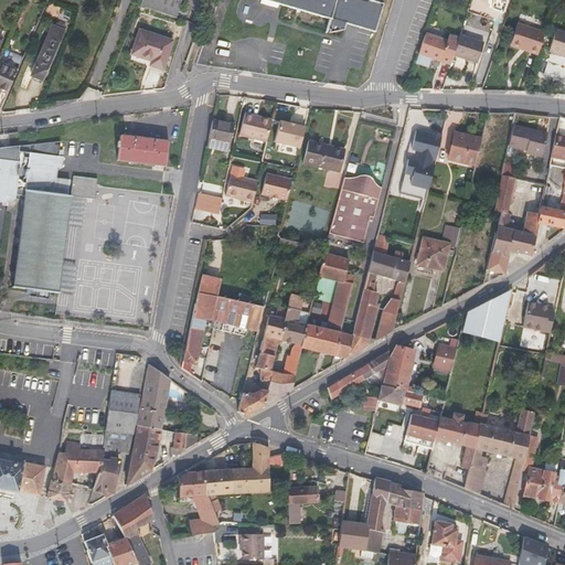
[(176,17),(181,1),(179,0),(141,0),(140,4),(176,17)]
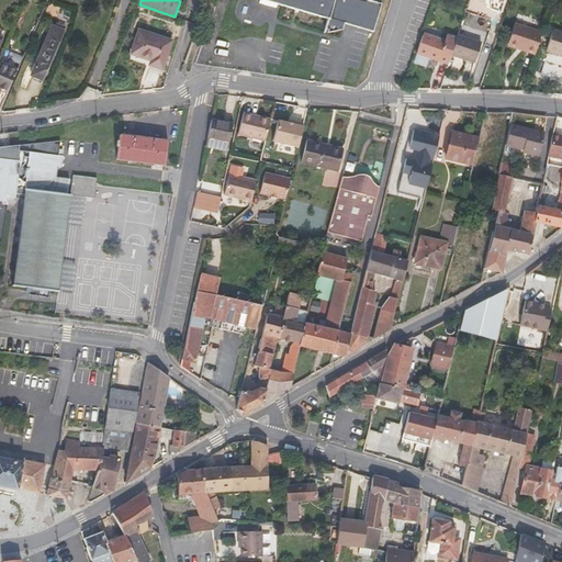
[(378,3),(370,1),(370,0),(260,0),(272,4),(274,0),(324,17),(319,30),(323,31),(322,34),(337,31),(339,22),(368,31),(378,3)]
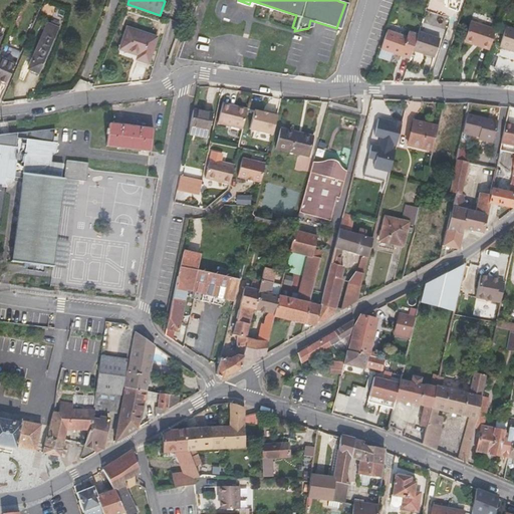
[(471,21),(464,41),(489,49),(496,29),(471,21)]
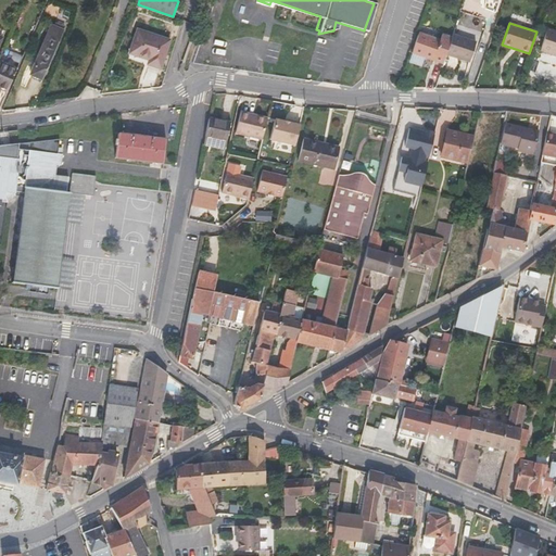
[(52,25),(30,74),(42,79),(63,30),(52,25)]
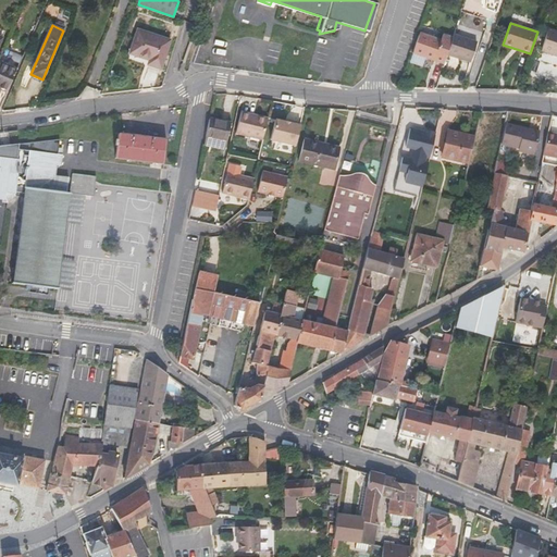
[(556,31),(548,28),(541,50),(556,56),(556,31)]
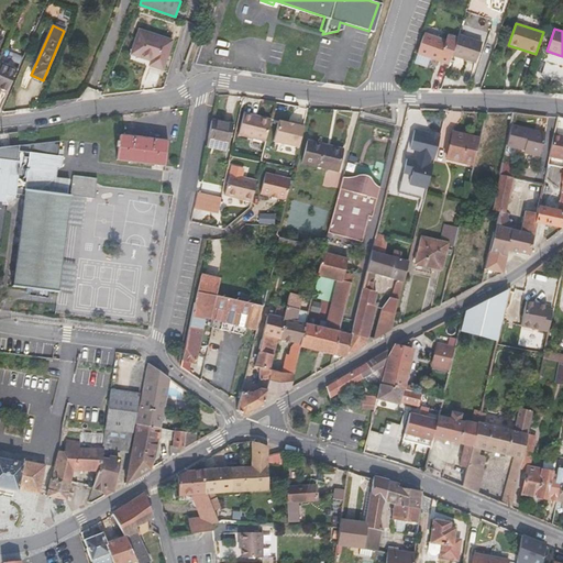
[(163,68),(172,41),(139,31),(131,54),(151,61),(150,64),(163,68)]
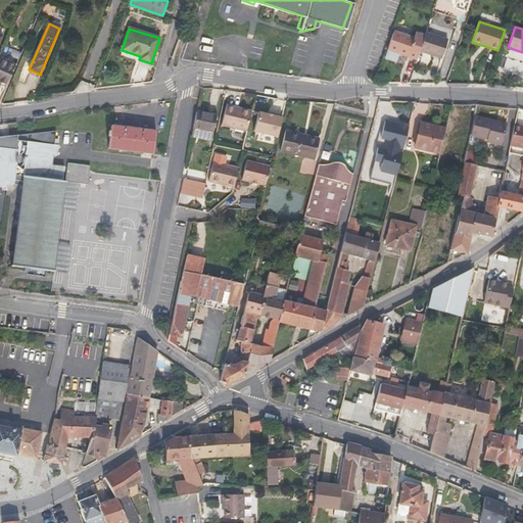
[(421,44),(424,35),(415,32),(413,38),(393,31),(387,49),(417,59),(419,51),(421,44)]
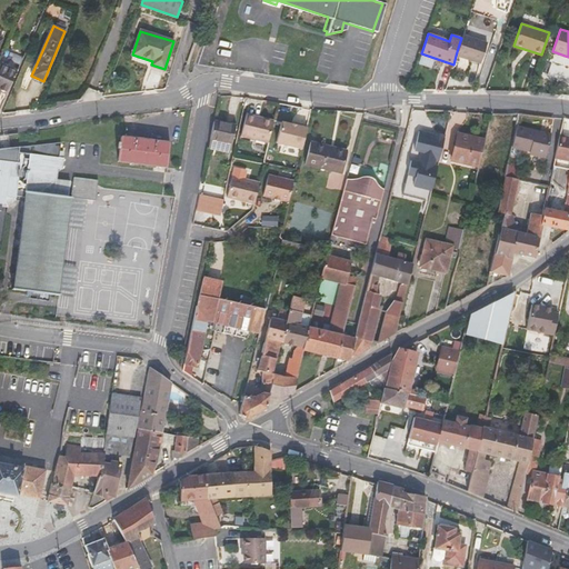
[(461,38),(458,48),(456,56),(480,63),(486,43),(462,36),(461,38)]
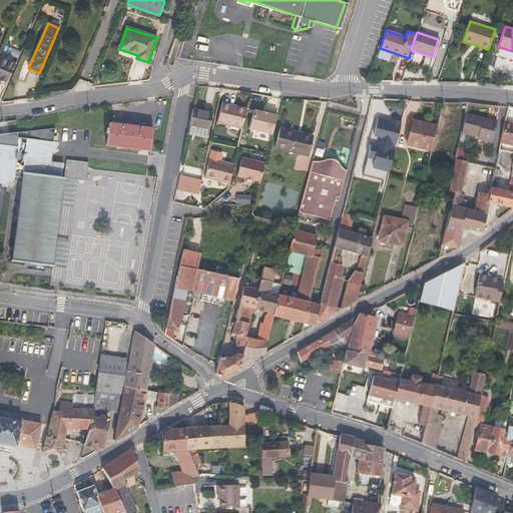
[(0,81),(6,84),(15,63),(0,57),(0,81)]
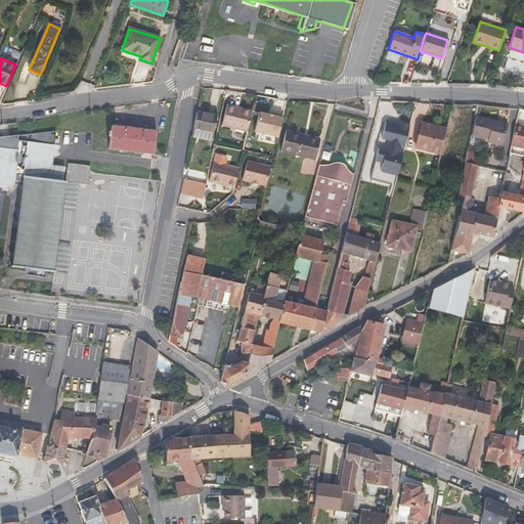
[(248,132),(252,113),(226,107),(222,127),(248,132)]
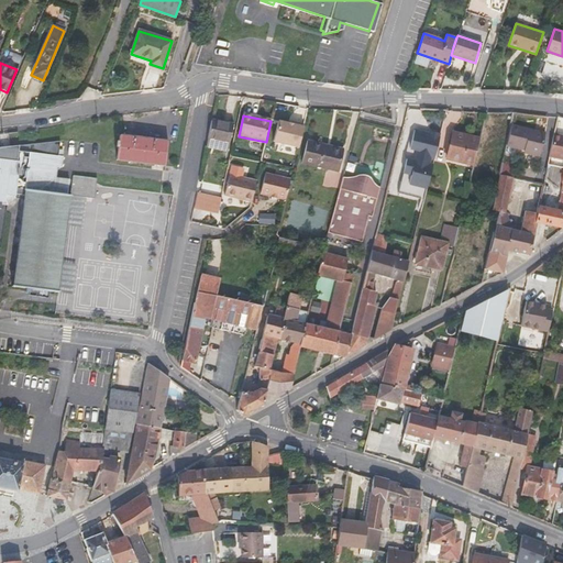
[(232,124),(211,120),(207,139),(229,143),(232,124)]
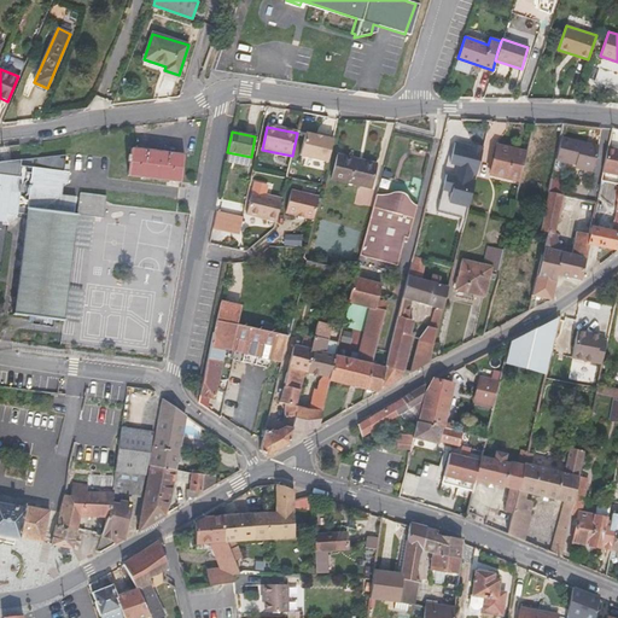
[(324,134),(322,136),(305,133),(301,155),(327,162),(333,136),(324,134)]
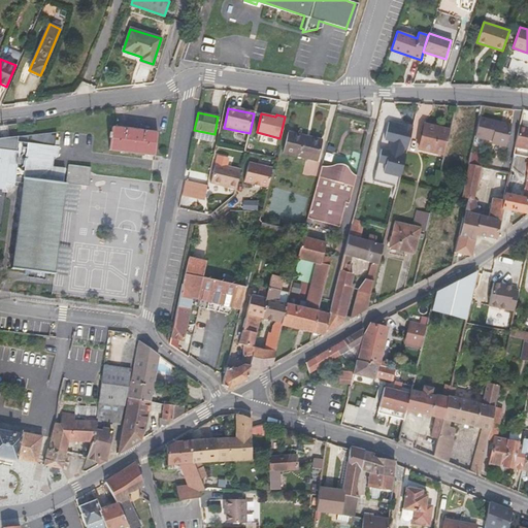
[(479,118),(474,136),(492,140),(495,141),(495,144),(506,147),(512,125),(479,118)]
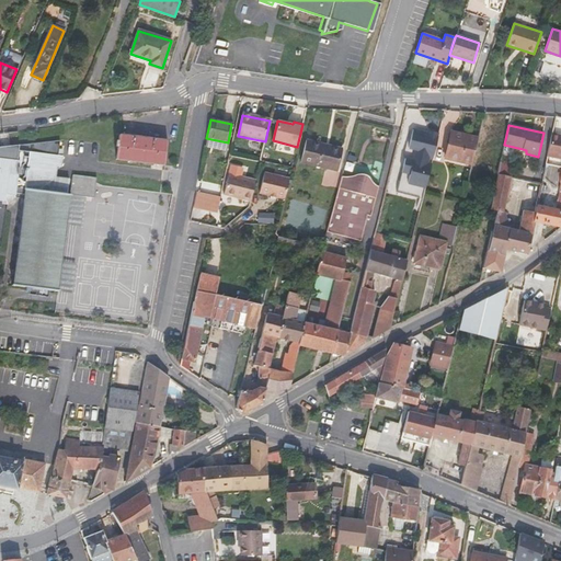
[(397,192),(422,198),(438,133),(427,130),(427,133),(412,129),(402,172),(410,174),(408,183),(399,182),(397,192)]
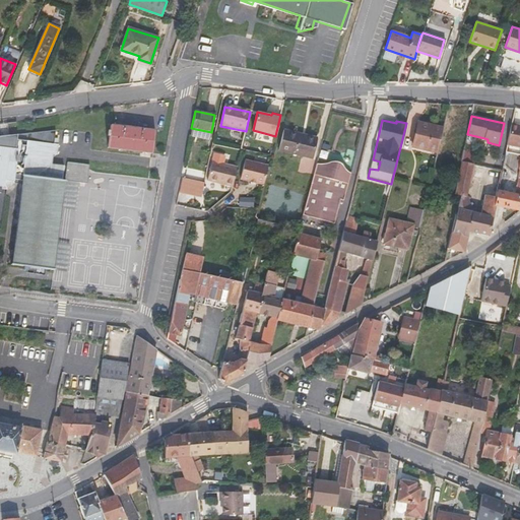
[(417,122),(412,146),(437,151),(442,128),(417,122)]
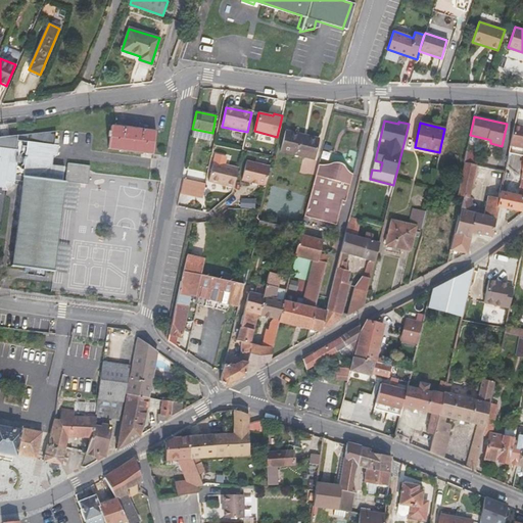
[(522,148),(522,126),(515,125),(511,146),(522,148)]
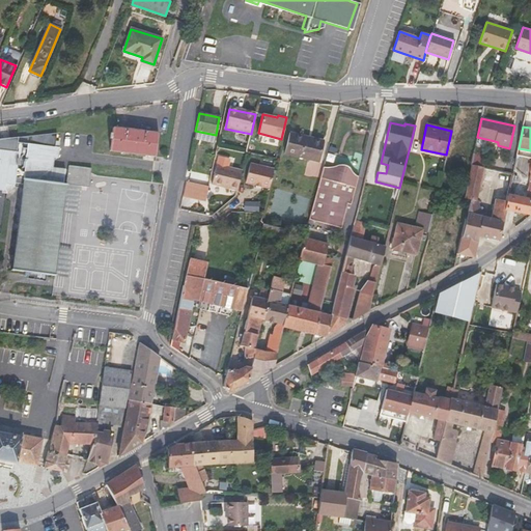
[(157,145),(158,134),(113,128),(110,150),(155,157),(157,145)]
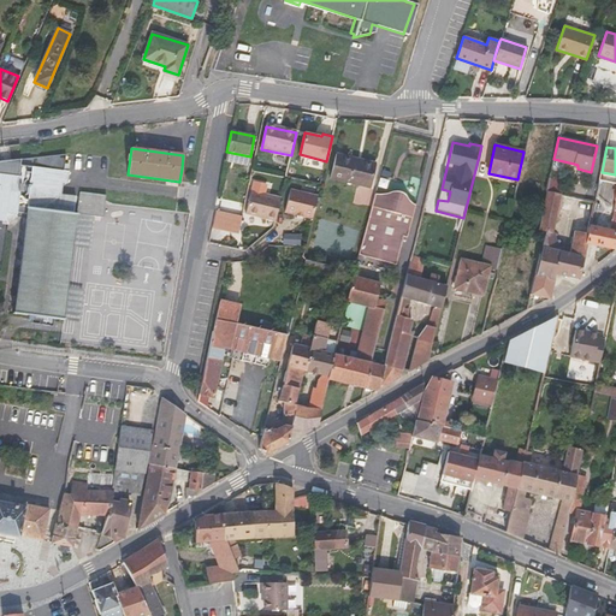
[(226,152),(225,160),(248,165),(250,157),(226,152)]
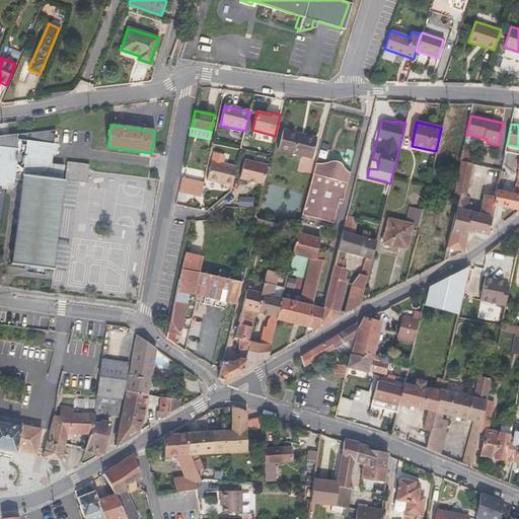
[(54,269),(58,241),(62,208),(66,179),(62,179),(63,172),(51,170),(51,164),(53,154),(57,154),(58,144),(54,144),(55,138),(56,130),(24,133),(0,136),(0,182),(1,178),(23,181),(12,264),(54,269)]
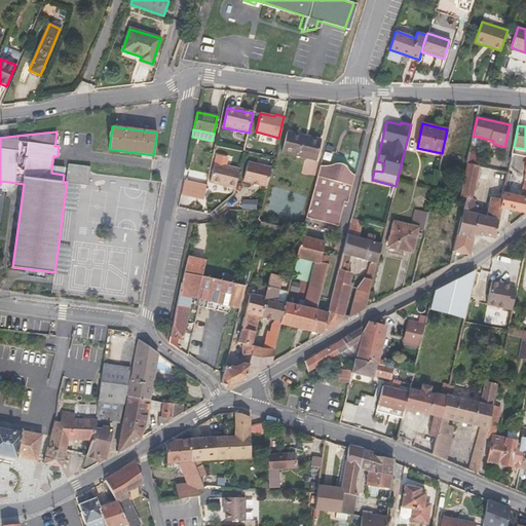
[(315,160),(321,140),(286,133),(282,152),(315,160)]
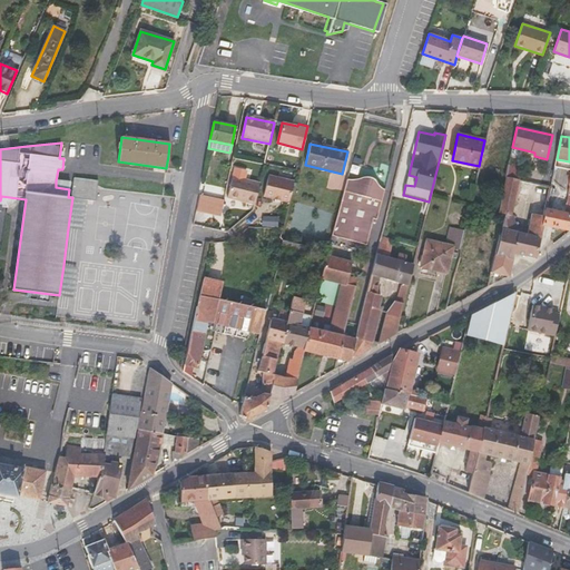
[(520,177),(522,167),(509,165),(498,213),(503,214),(511,216),(516,192),(520,177)]
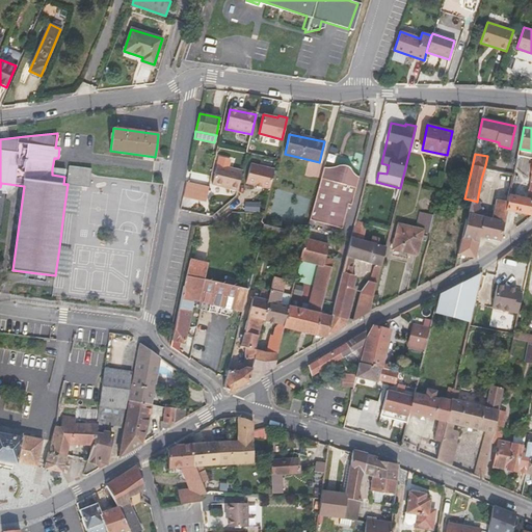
[(326,164),(324,164),(311,216),(343,225),(350,200),(353,201),(361,174),(358,173),(356,171),(355,170),(354,169),(352,167),(351,165),(349,164),(347,163),(345,162),(342,161),(340,161),(338,161),(336,162),(334,163),(330,164),(328,164),(326,164)]
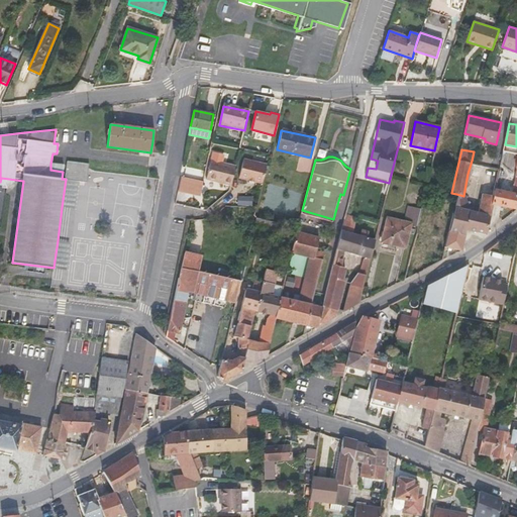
[(371,159),(368,168),(376,169),(378,161),(371,159)]
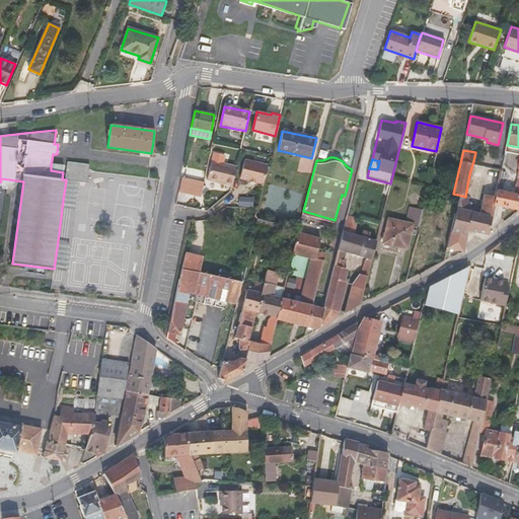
[(268,166),(244,160),(239,179),(263,186),(268,166)]
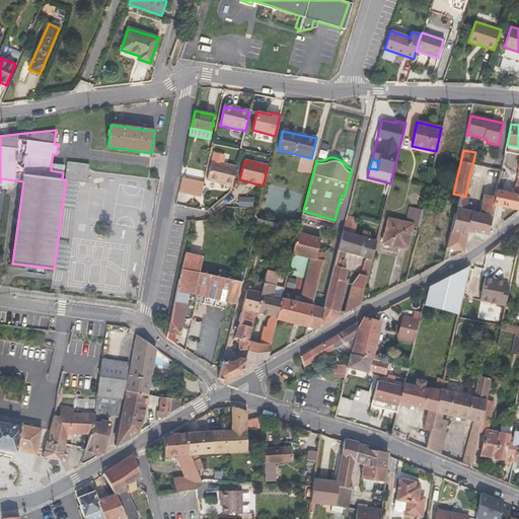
[(89,164),(68,161),(66,179),(78,181),(86,182),(89,164)]
